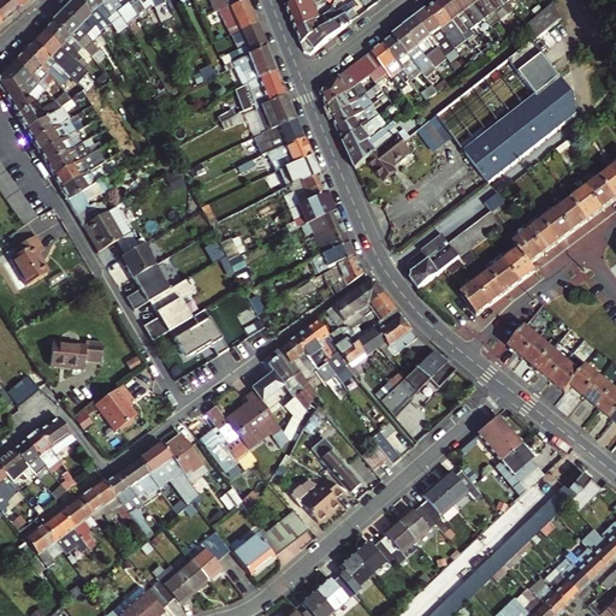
[(17,11),(9,0),(0,0),(0,21),(1,23),(17,11)]
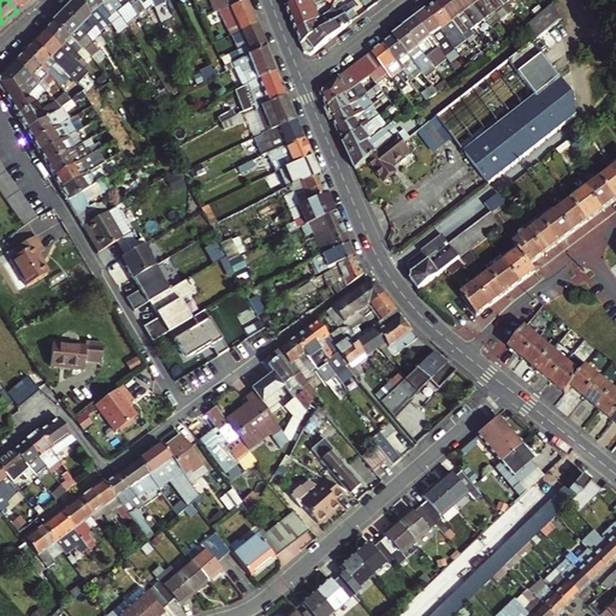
[(9,0),(17,11),(29,0),(9,0)]
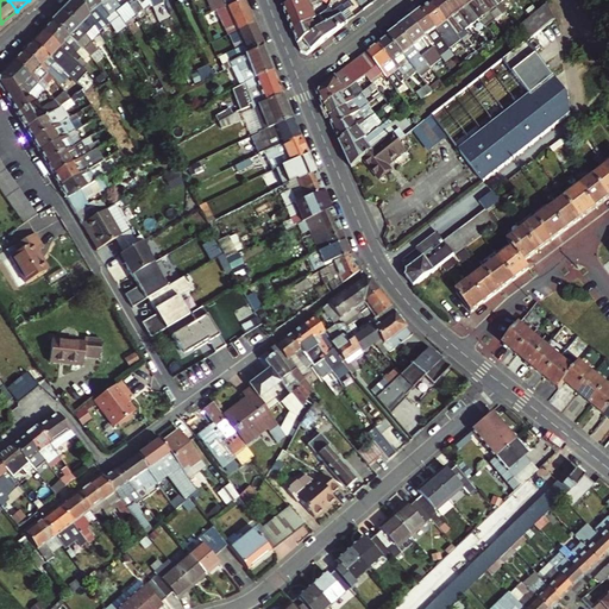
[(88,16),(77,0),(73,0),(63,10),(83,30),(92,22),(88,16)]
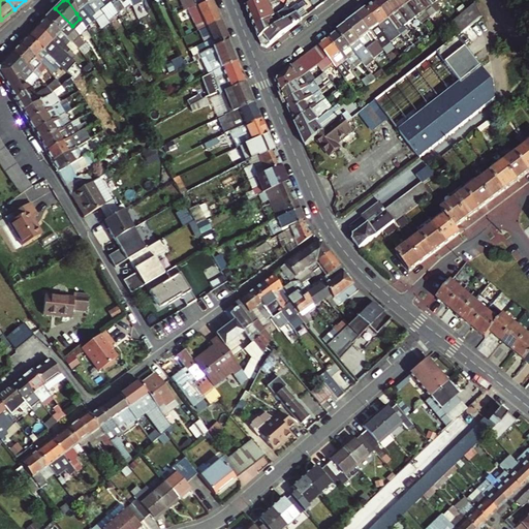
[(95,16),(83,0),(67,0),(76,13),(82,9),(91,19),(95,16)]
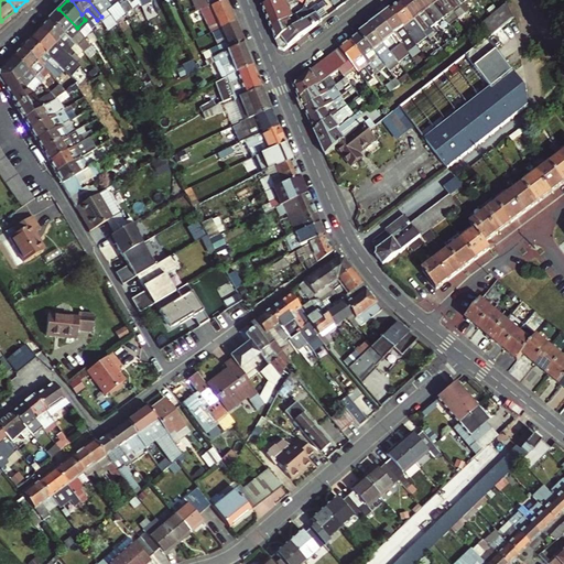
[(112,8),(106,0),(88,0),(101,17),(108,11),(112,8)]
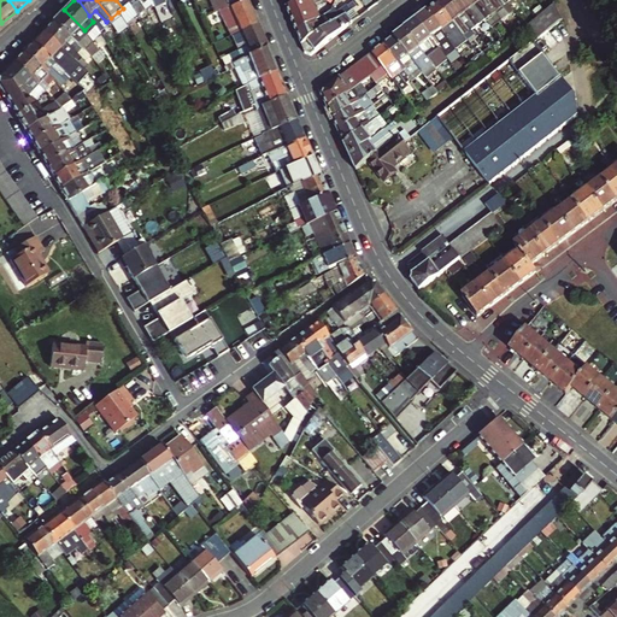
[(213,0),(217,13),(230,7),(245,0),(213,0)]
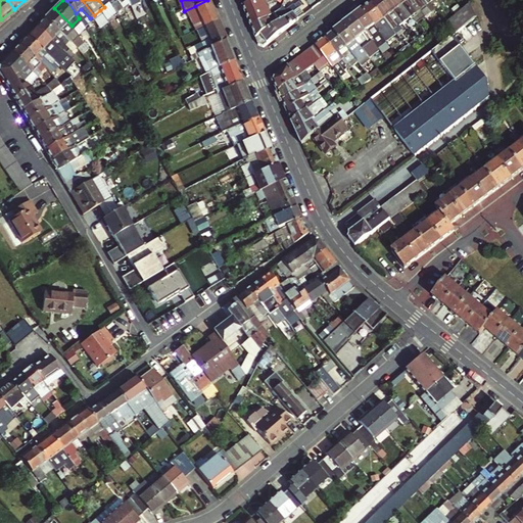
[(209,0),(207,0),(195,6),(204,27),(220,20),(209,0)]
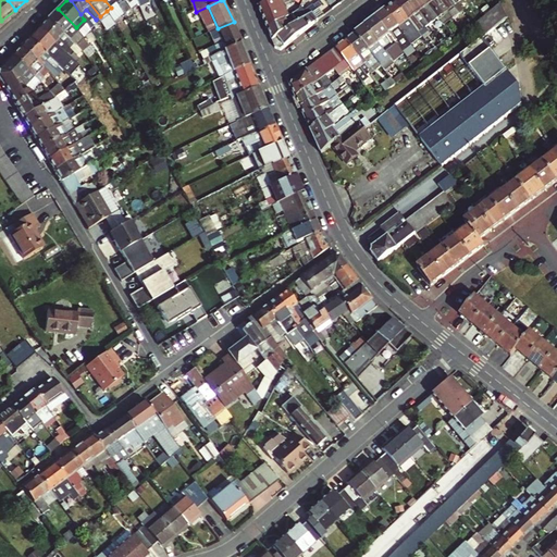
[(259,8),(268,32),(286,20),(289,17),(285,7),(292,0),(276,0),(262,5),(259,8)]
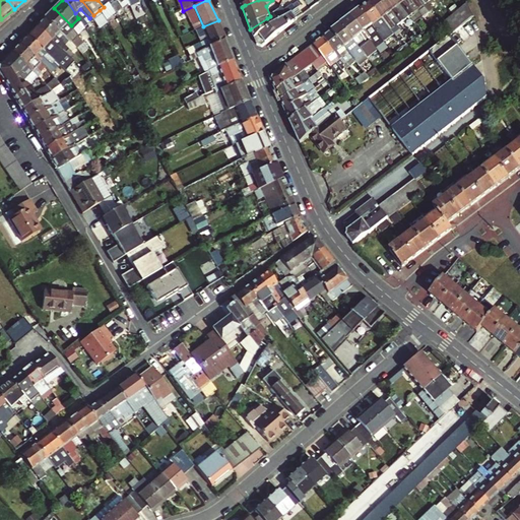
[(401,24),(382,0),(372,0),(370,2),(391,31),(401,24)]
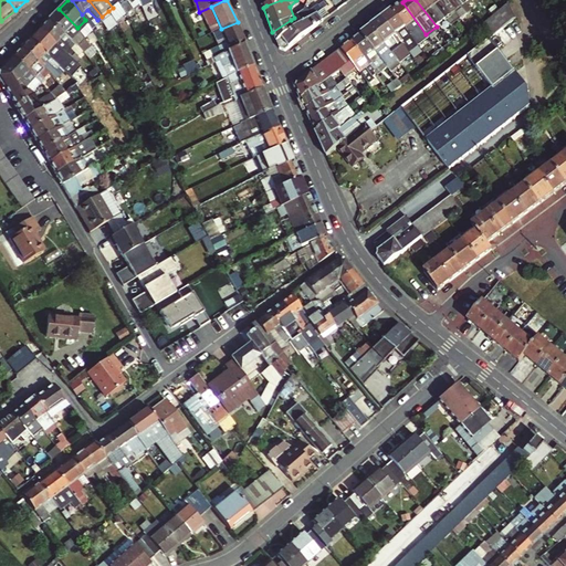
[(446,19),(431,0),(416,0),(437,27),(446,19)]
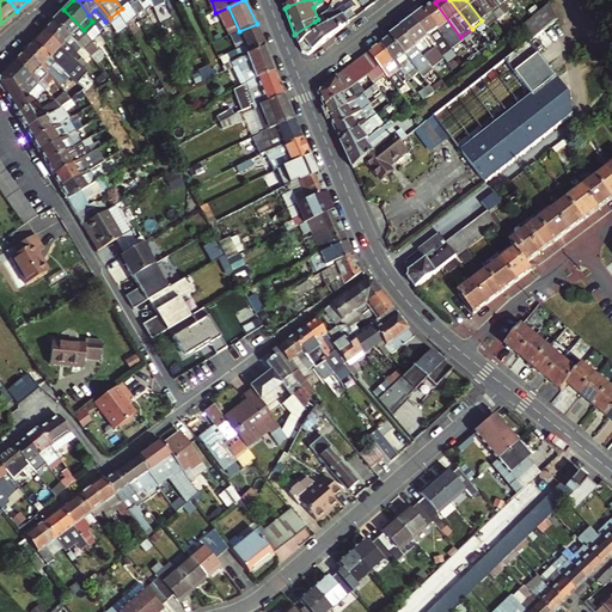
[(483,0),(466,0),(482,20),(493,12),(483,0)]
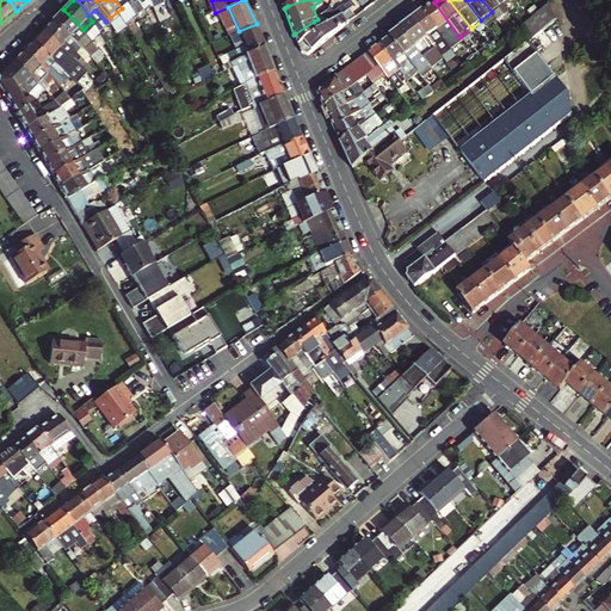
[(503,4),(499,0),(482,0),(492,12),(503,4)]
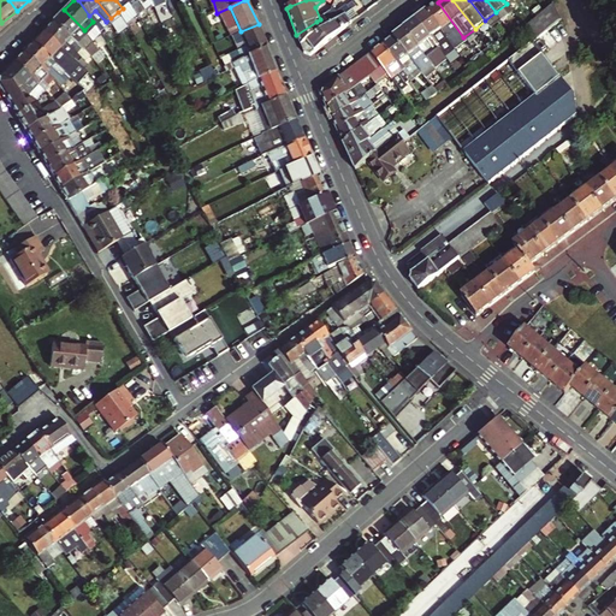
[(438,3),(426,11),(452,46),(463,37),(438,3)]
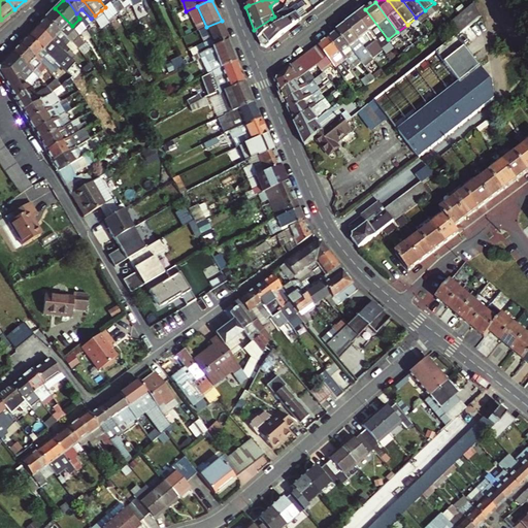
[(481,19),(474,4),(466,10),(458,17),(454,20),(463,32),(481,19)]
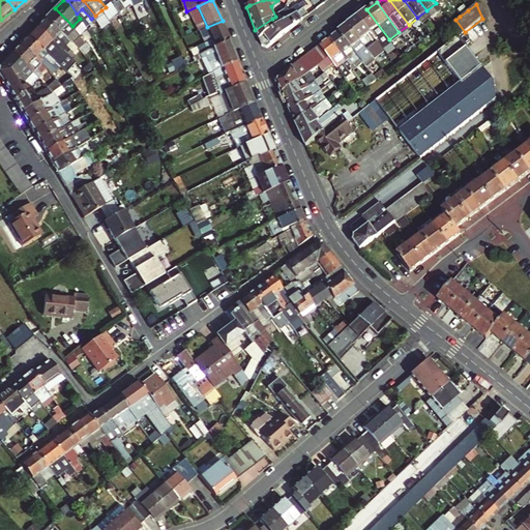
[(46,18),(61,32),(72,42),(81,35),(72,26),(55,8),(51,13),(46,18)]
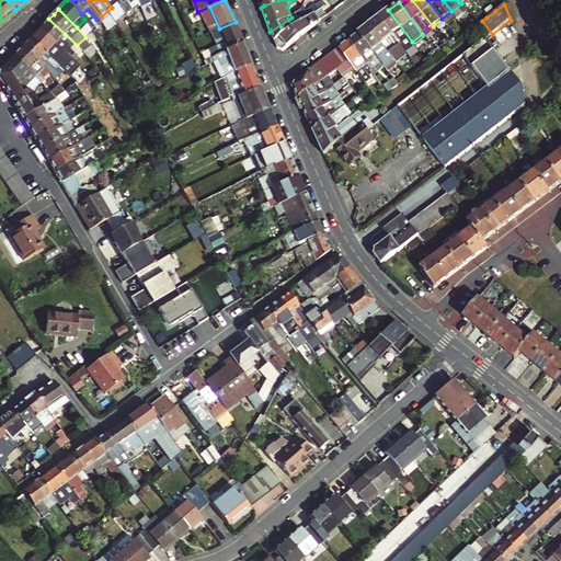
[(270,32),(274,42),(315,14),(310,10),(304,15),(290,24),(288,20),(270,32)]
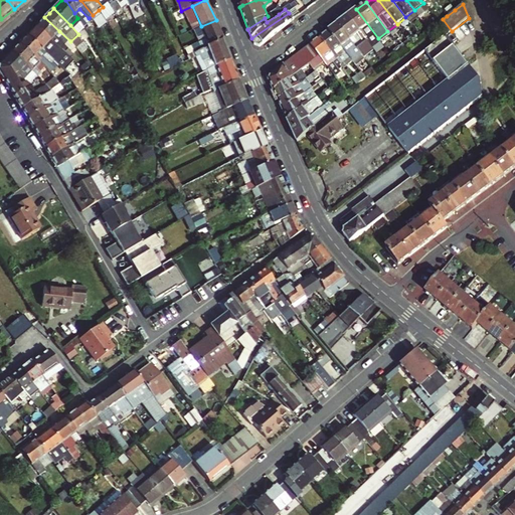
[(378,38),(356,9),(350,14),(347,16),(372,48),(377,55),(380,52),(373,42),(378,38)]
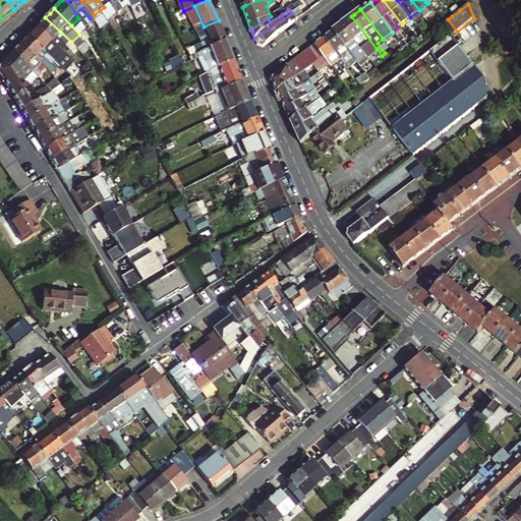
[(279,11),(271,16),(268,18),(270,22),(282,14),(280,10),(279,11)]
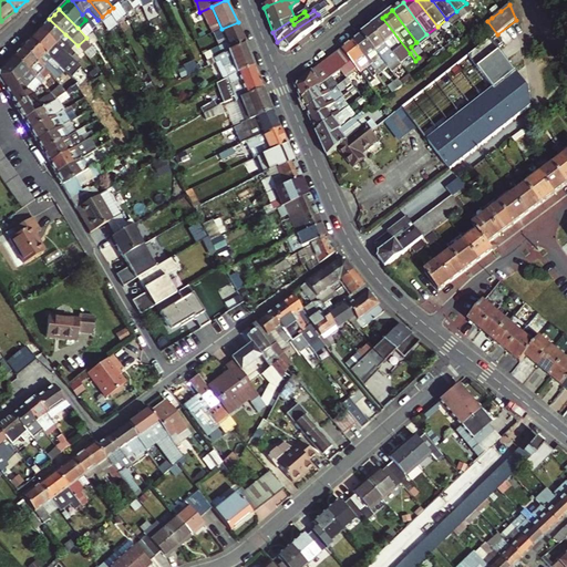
[(449,21),(452,27),(462,19),(457,13),(449,21)]
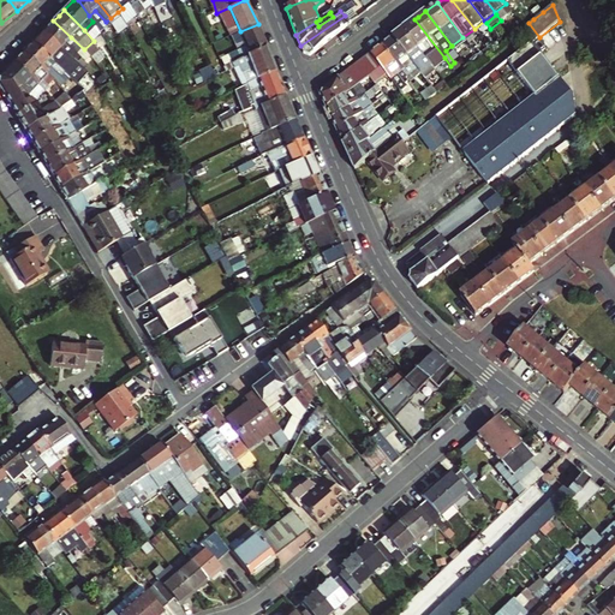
[(310,55),(351,24),(345,16),(300,46),(304,54),(310,55)]
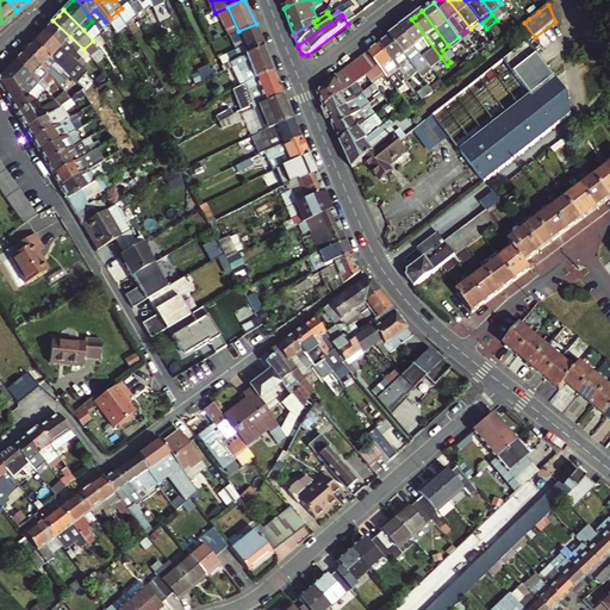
[(411,19),(399,29),(427,63),(429,67),(441,57),(411,19)]
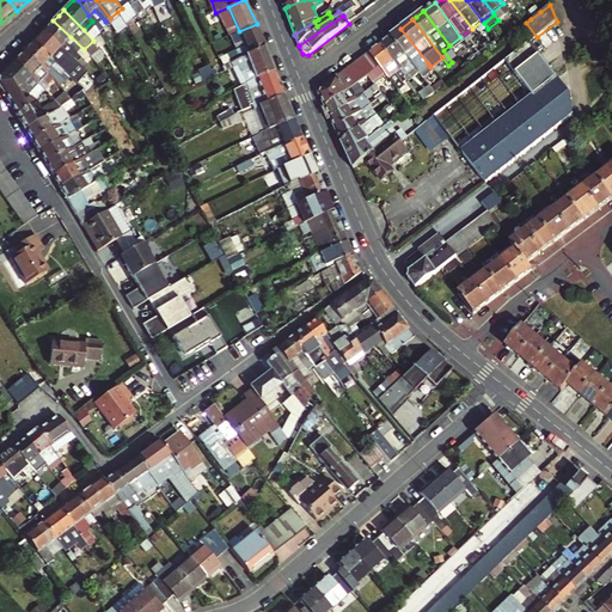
[(53,20),(43,31),(72,57),(77,53),(66,42),(71,37),(53,20)]
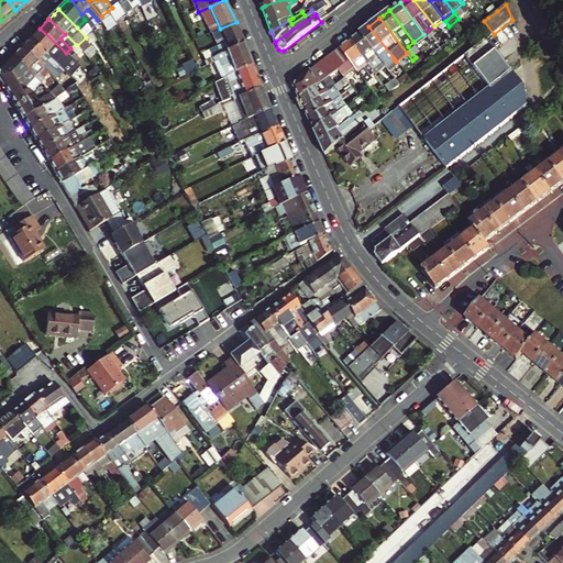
[(198,35),(200,39),(219,30),(216,22),(200,30),(201,33),(198,35)]
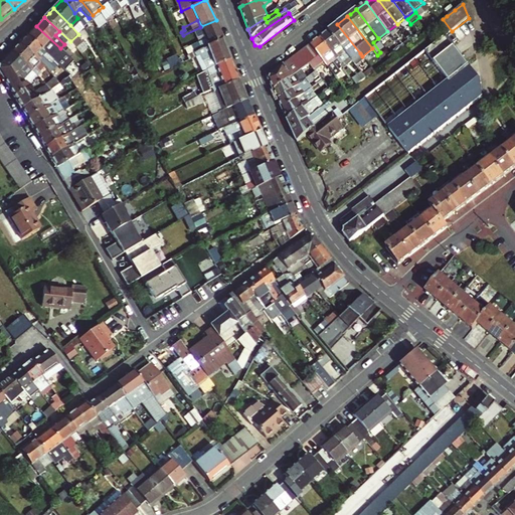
[(201,26),(210,46),(223,40),(225,39),(216,20),(201,26)]
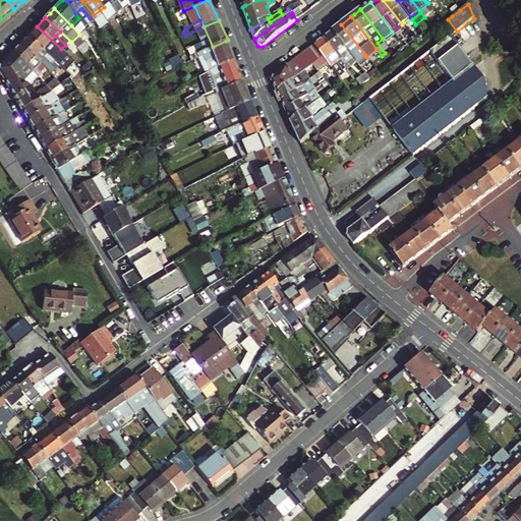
[(364,54),(341,24),(333,31),(354,59),(359,66),(364,62),(361,57),(364,54)]
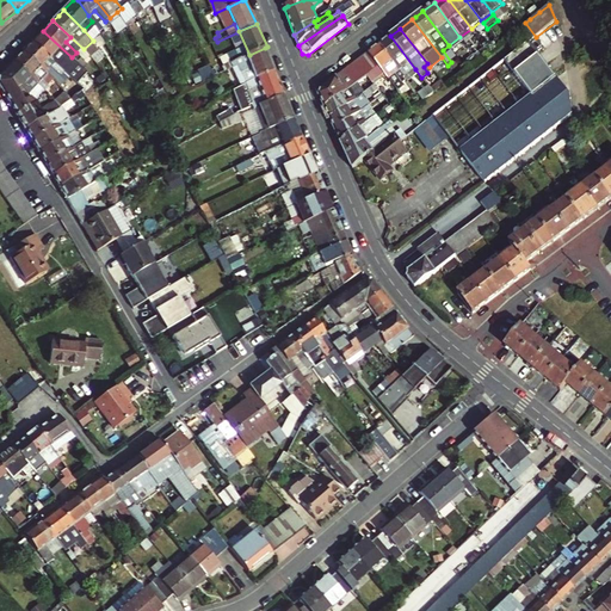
[(32,42),(63,69),(67,72),(76,62),(72,57),(43,31),(32,42)]
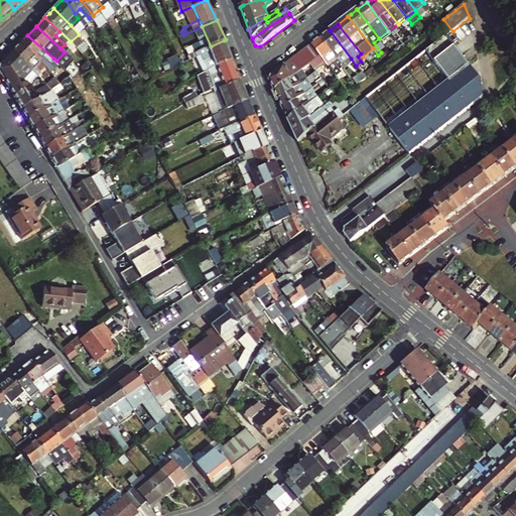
[(351,58),(330,30),(319,37),(342,66),(351,58)]
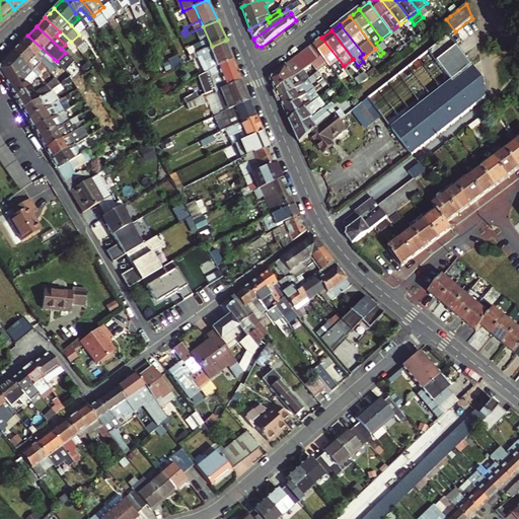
[(19,45),(45,68),(54,59),(27,35),(19,45)]
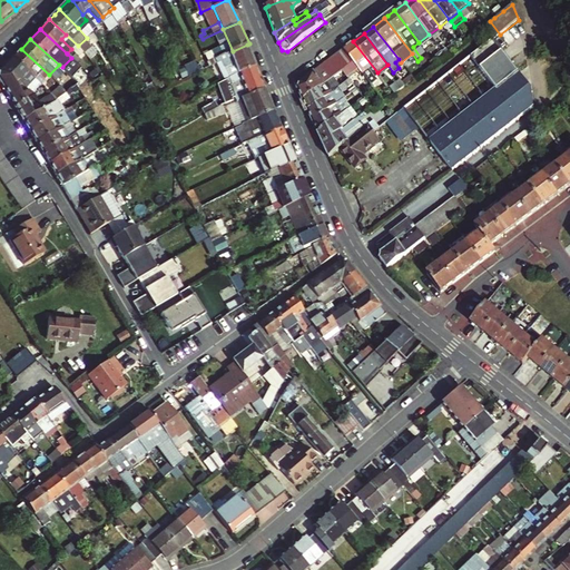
[(531,89),(494,39),(471,57),(479,67),(477,68),(492,89),(428,139),(452,172),(467,160),(534,108),(531,89)]
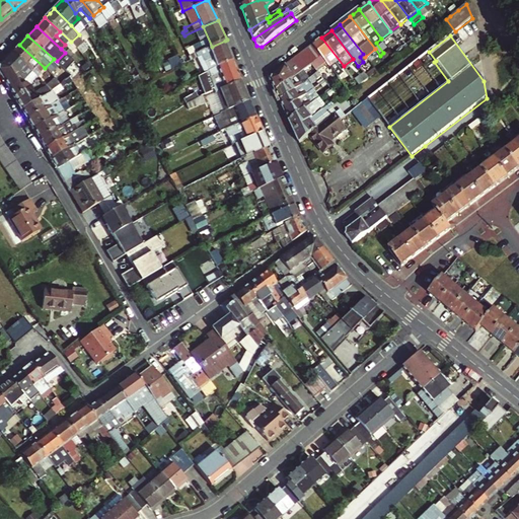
[(342,68),(344,66),(321,38),(313,45),(340,79),(343,84),(347,81),(344,77),(346,75),(342,68)]
